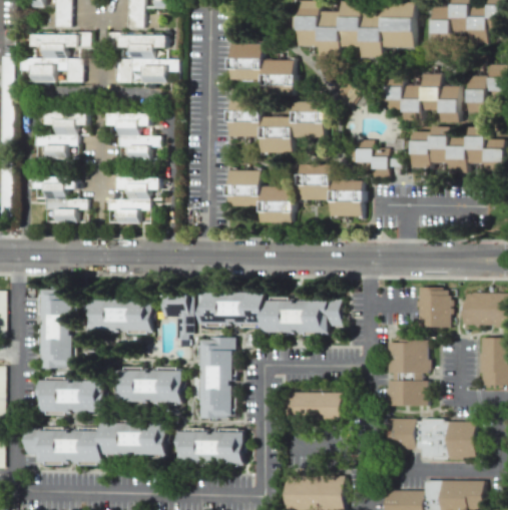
[(28,0),(67,0),(67,29),(51,28),(51,9),(28,8),(28,0)]
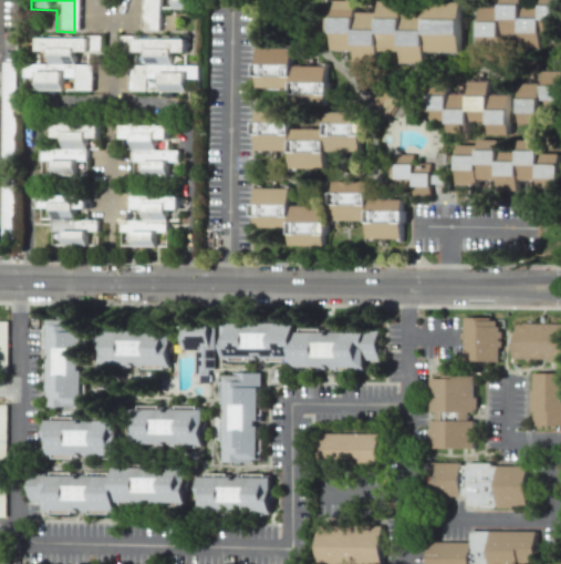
[(137,0),(182,0),(183,32),(137,32),(137,0)]
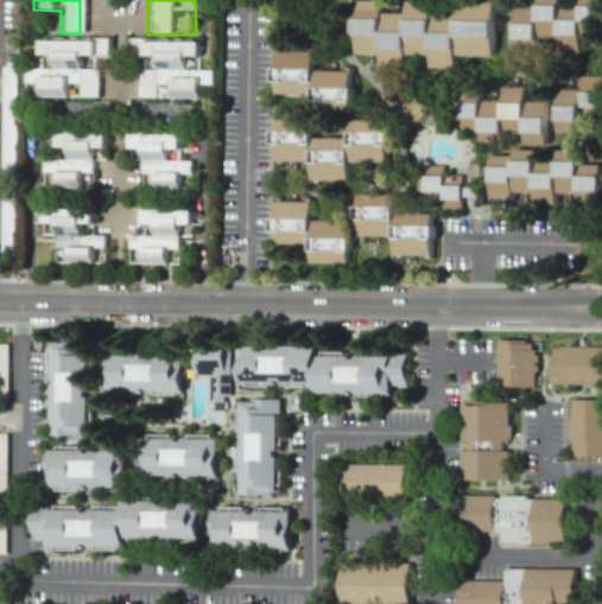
[(490,0),(492,55),(451,56),(452,68),(429,68),(428,50),(405,50),(405,65),(378,65),(378,53),(355,55),(355,36),(340,36),(340,16),(354,16),(354,0),(379,0),(379,8),(404,7),(403,0),(429,0),(429,6),(454,7),(452,0),(490,0)]
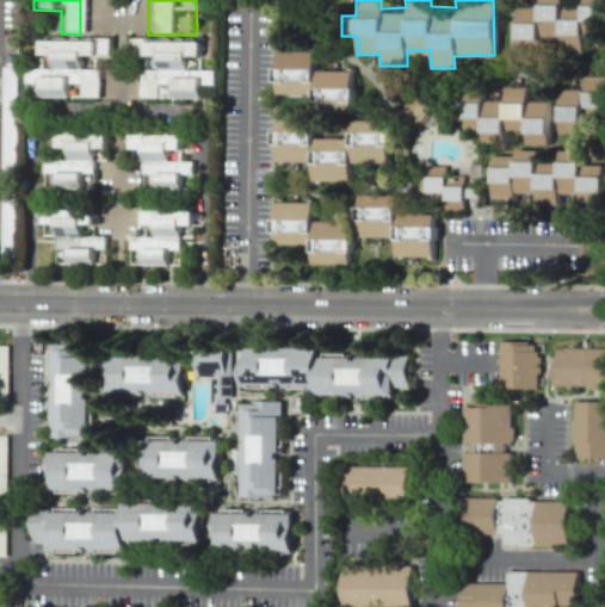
[(513,5),(513,50),(536,50),(536,36),(559,36),(559,49),(580,49),(579,32),(603,32),(603,0),(579,0),(580,12),(557,11),(557,0),(536,0),(536,5),(513,5)]
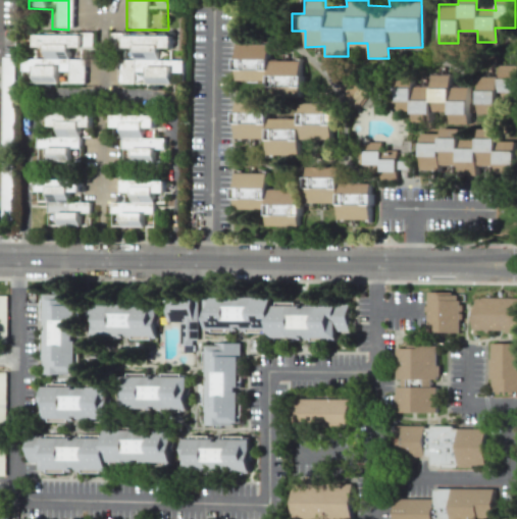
[(89,32),(89,85),(16,85),(16,32),(89,32)]
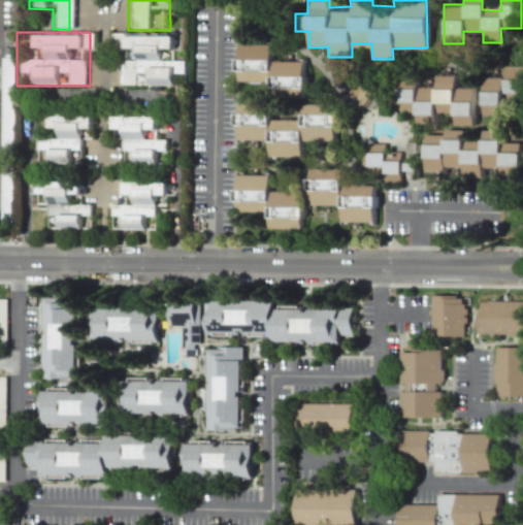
[(107,34),(174,34),(174,88),(107,88),(107,34)]
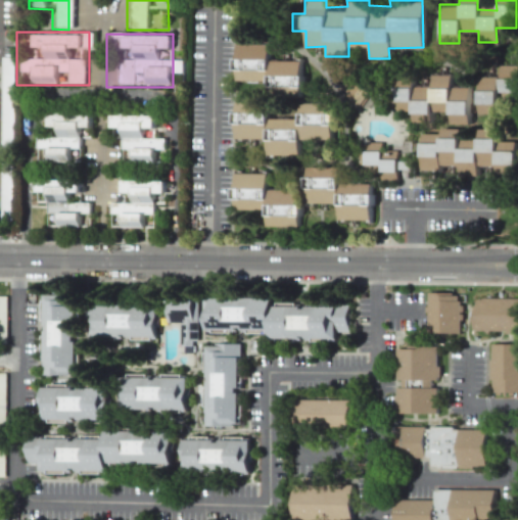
[(232,44),(268,43),(267,59),(297,59),(298,91),(233,92),(232,44)]
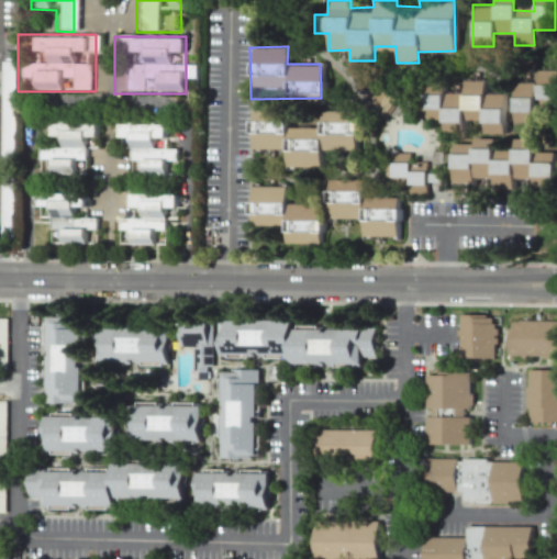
[(512,85),(512,122),(530,123),(531,101),(553,101),(553,73),(531,73),(531,86),(512,85)]
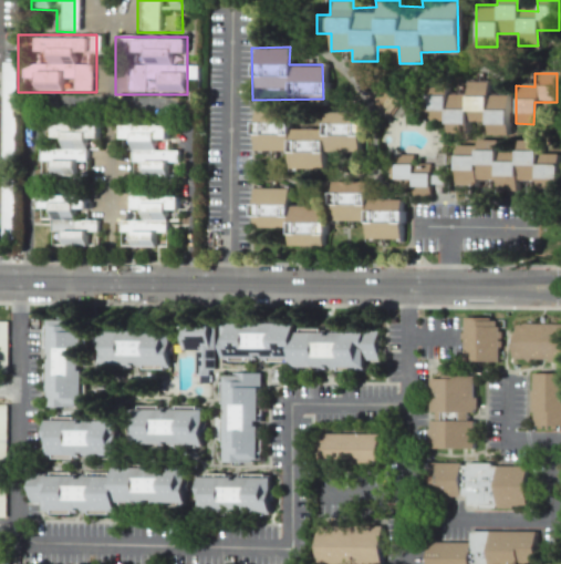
[(506,98),(505,139),(484,137),(484,124),(464,124),(463,135),(444,135),(444,123),(426,122),(426,83),(444,83),(444,98),(465,98),(465,84),(485,84),(485,98),(506,98)]
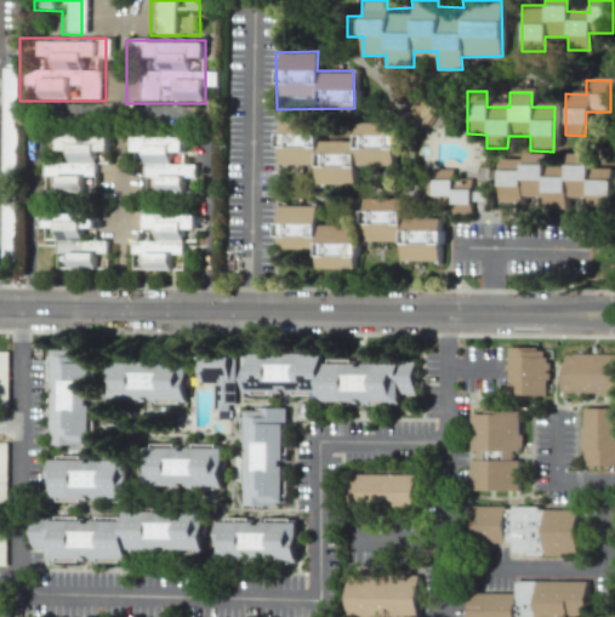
[(403,114),(425,131),(439,112),(417,95),(403,114)]
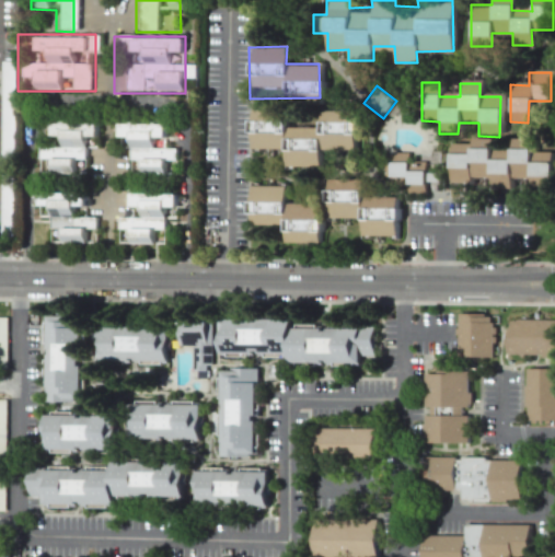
[(319,105),(356,104),(358,144),(321,146),(321,167),(284,167),(284,150),(247,150),(247,116),(288,116),(287,123),(320,123),(319,105)]
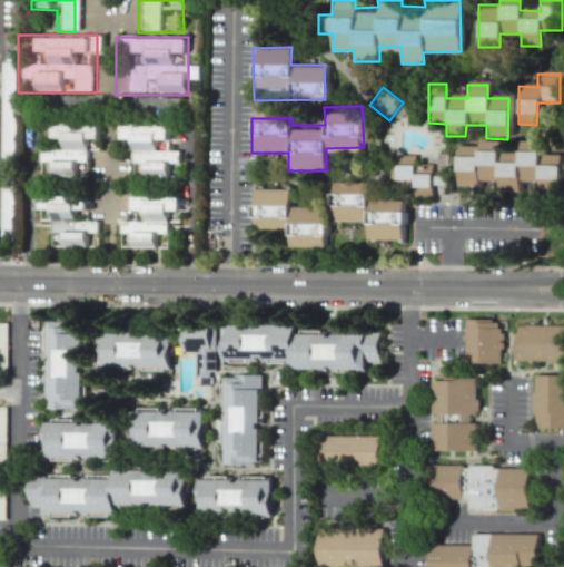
[(8,162),(10,109),(0,108),(0,162),(8,162)]
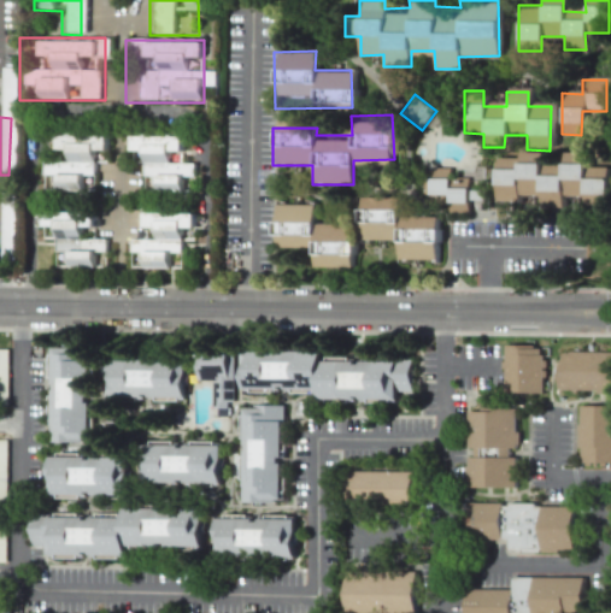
[(52,134),(104,134),(104,193),(51,192),(52,134)]
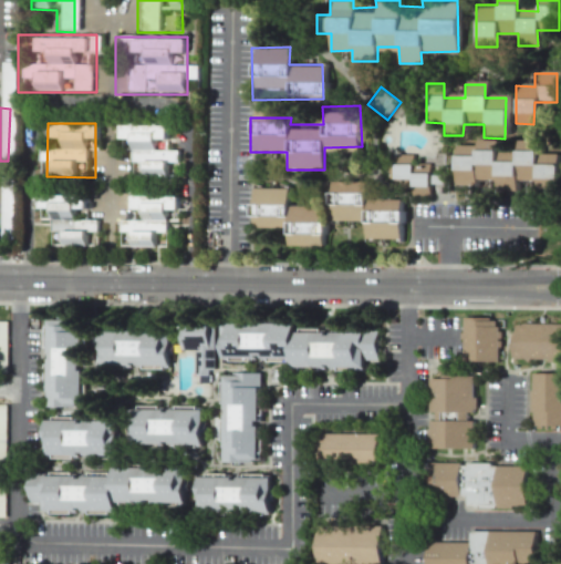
[(116,125),(165,124),(166,178),(117,178),(116,125)]
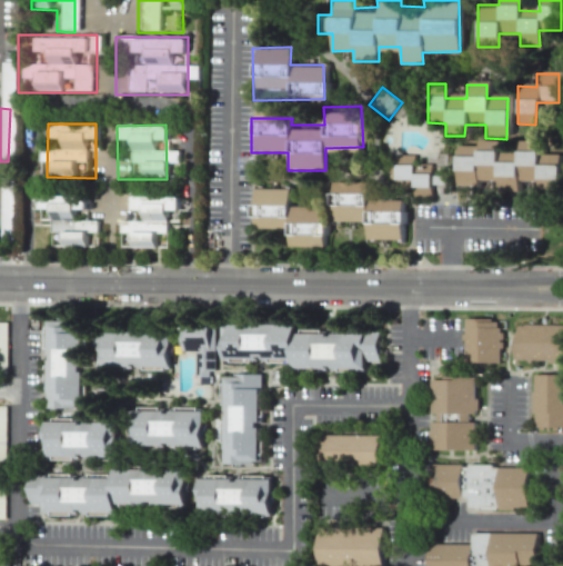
[(450,152),(454,152),(454,148),(475,149),(475,142),(495,144),(494,155),(515,155),(515,144),(538,144),(536,158),(555,158),(554,182),(514,181),(514,194),(495,192),(495,182),(474,181),(474,189),(453,188),(454,170),(449,170),(450,152)]
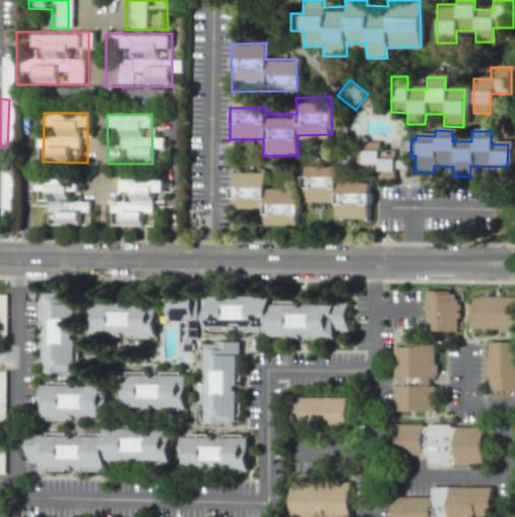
[(391,184),(391,171),(403,172),(403,163),(390,163),(390,153),(360,152),(359,171),(375,172),(374,184),(391,184)]
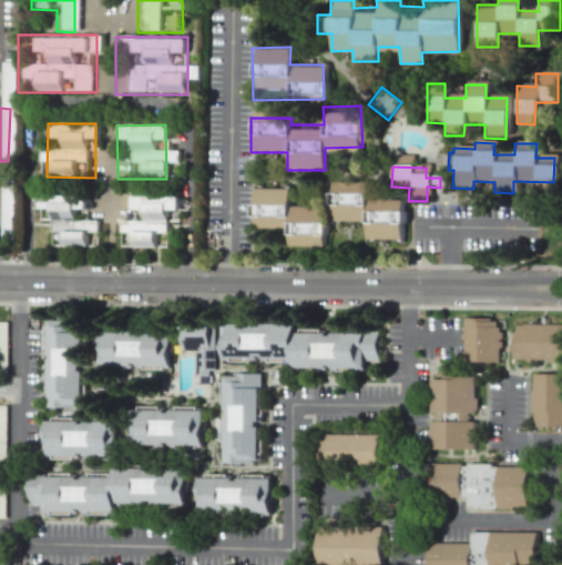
[(329,178),(366,179),(368,197),(401,197),(402,241),(367,240),(367,223),(333,224),(329,178)]
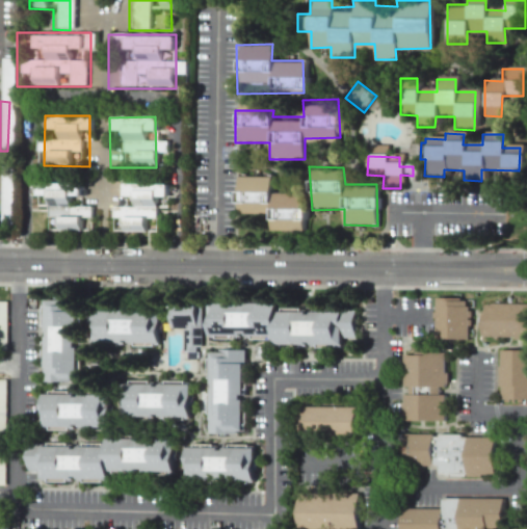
[(0,222),(7,223),(8,168),(0,167),(0,222)]
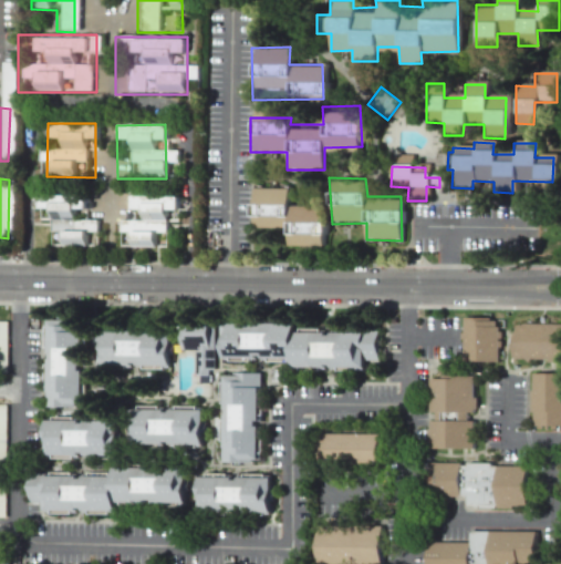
[(252,181),(289,182),(290,202),(322,202),(321,245),(283,245),(282,219),(251,219),(252,181)]
